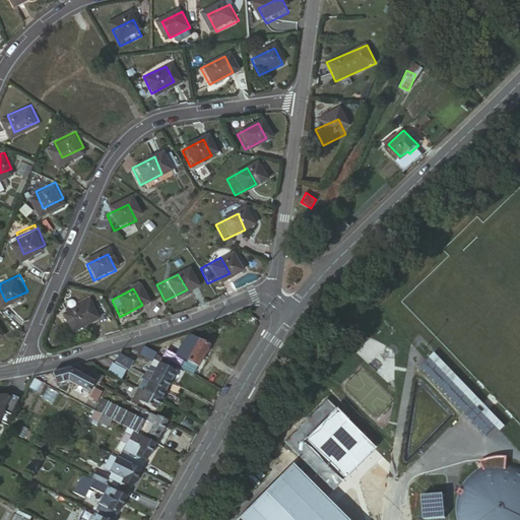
[(91,304),(66,317),(74,334),(101,322),(91,304)]
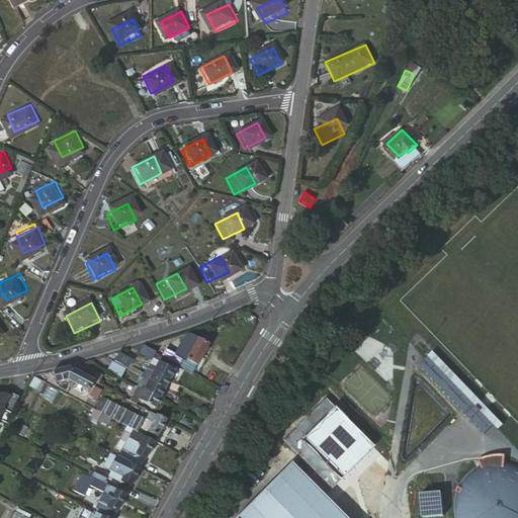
[(189,336),(184,345),(190,348),(187,351),(191,352),(187,359),(197,365),(208,344),(198,339),(197,341),(189,336)]
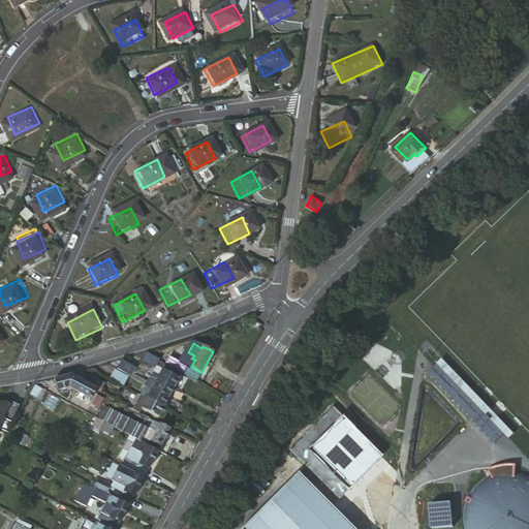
[(147,354),(143,363),(154,367),(157,363),(159,360),(147,354)]
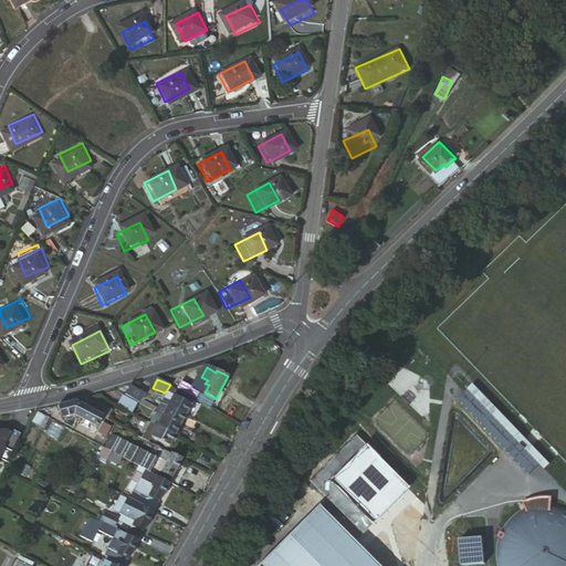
[(532,475),(548,459),(471,383),(454,399),(532,475)]
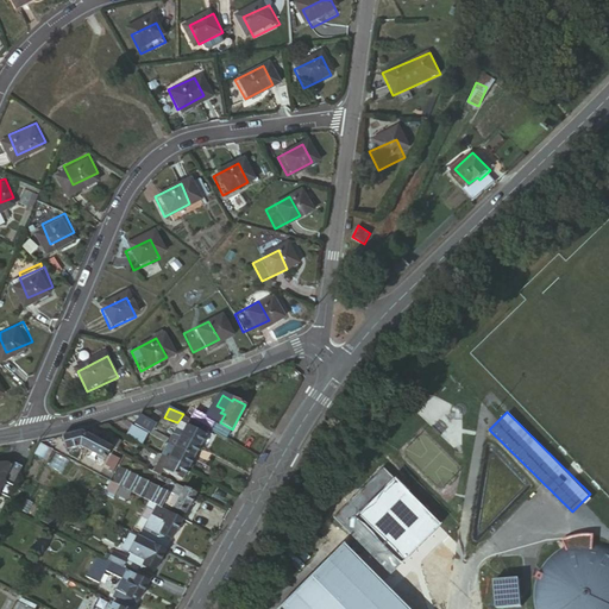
[(152,420),(142,414),(136,425),(148,431),(150,426),(152,420)]
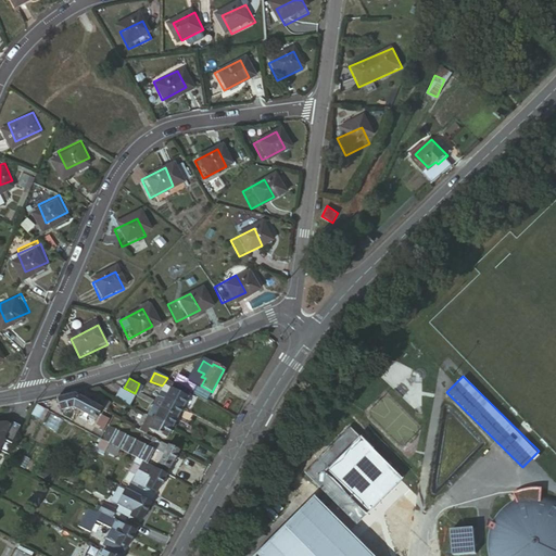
[(164,387),(174,392),(174,391),(176,387),(165,381),(162,386),(164,387)]
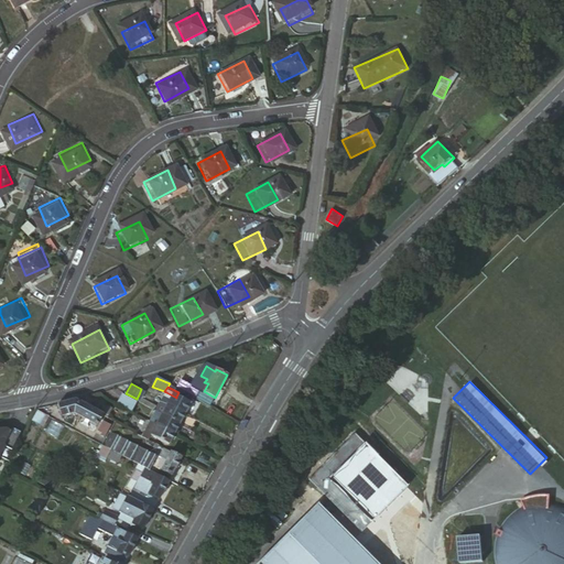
[(136,400),(121,392),(117,401),(131,410),(136,400)]
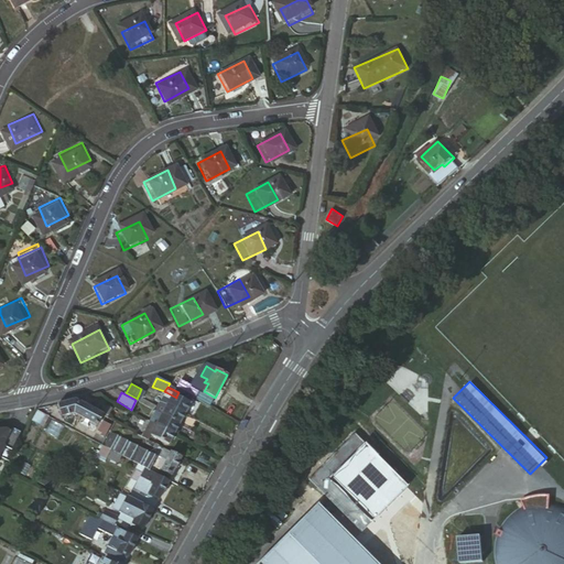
[(166,392),(162,400),(172,405),(176,398),(166,392)]
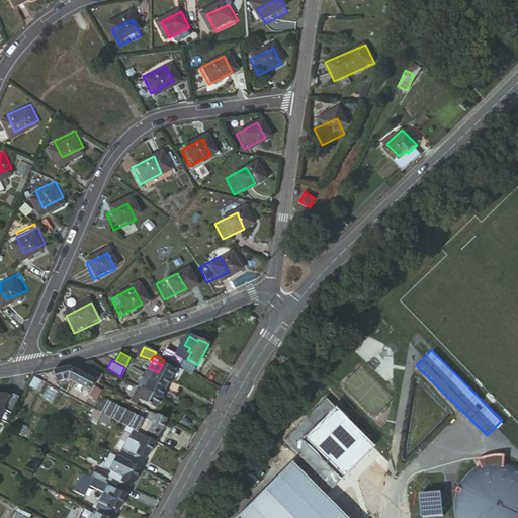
[(162,364),(175,371),(177,367),(164,360),(162,364)]
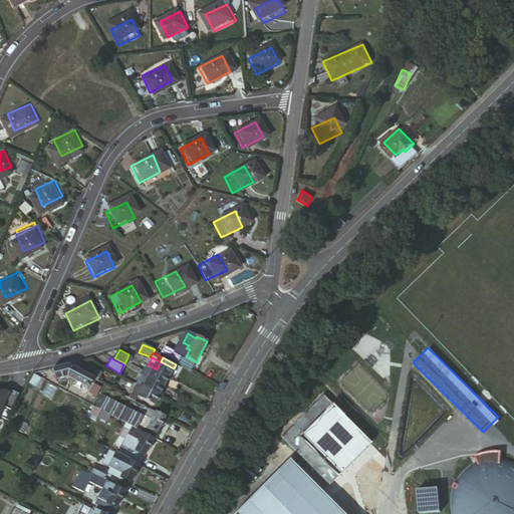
[(124,363),(123,364),(140,373),(144,367),(126,359),(124,363)]
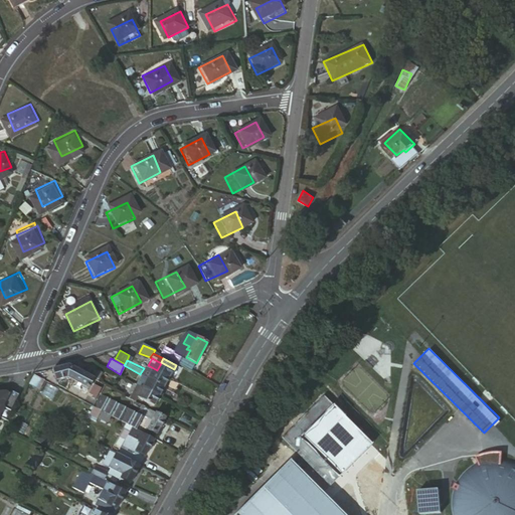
[(157,370),(169,377),(174,369),(161,362),(161,363),(157,370)]
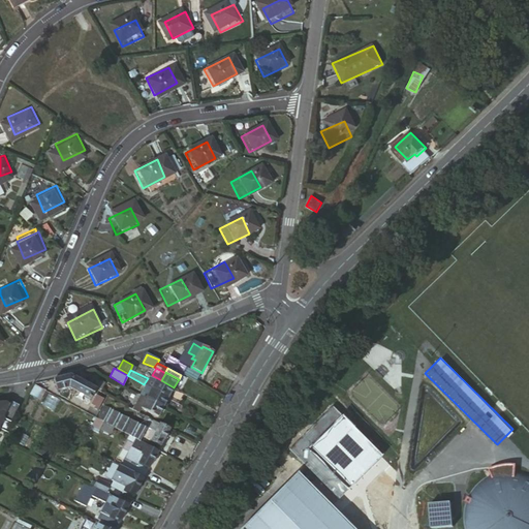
[(71,374),(55,379),(58,392),(71,389),(91,399),(97,389),(71,374)]
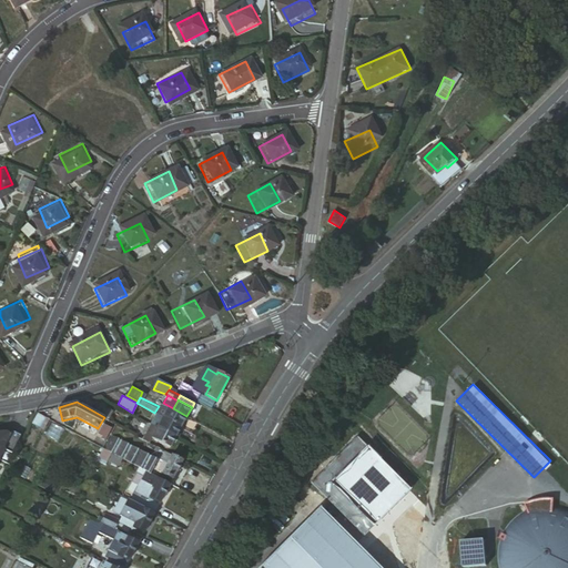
[(158,414),(166,418),(173,408),(163,403),(158,414)]
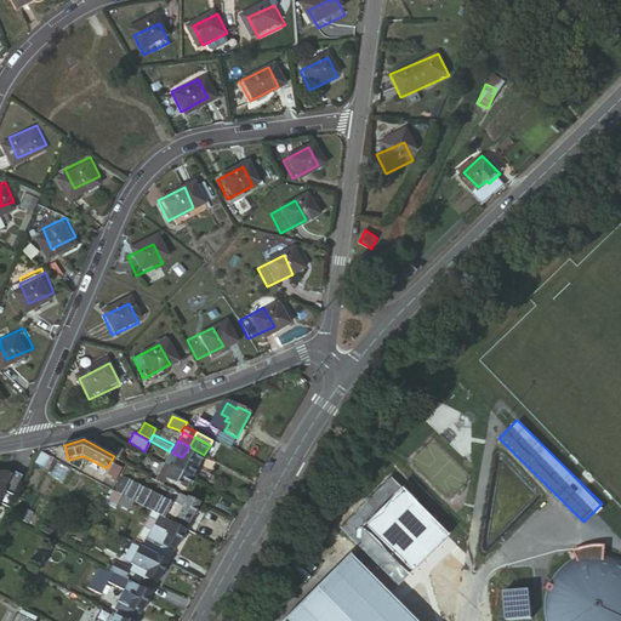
[(113,445),(109,451),(120,457),(124,450),(113,445)]
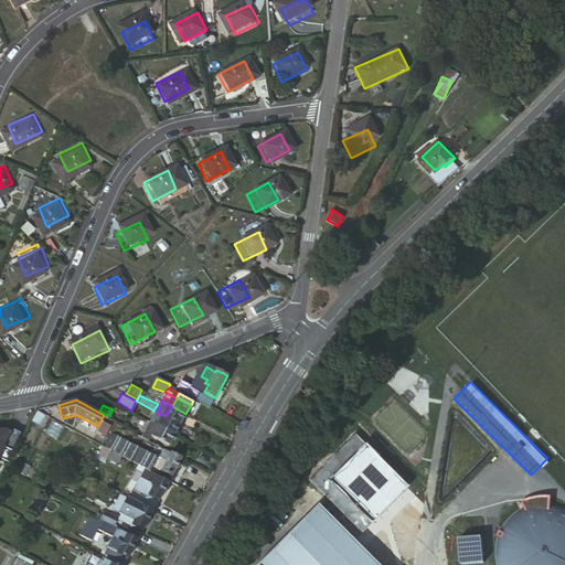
[(166,416),(180,424),(185,414),(172,406),(166,416)]
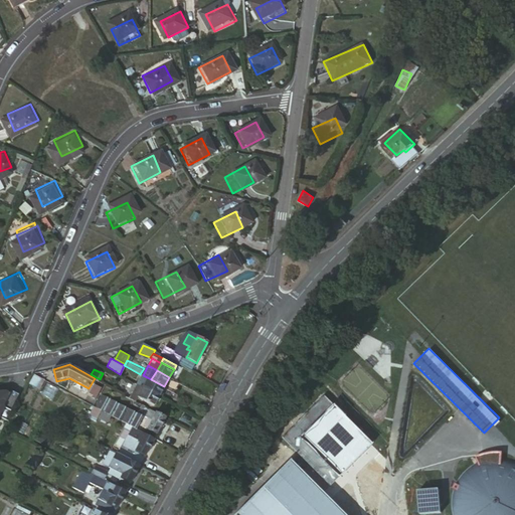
[(45,371),(34,374),(34,375),(41,379),(44,381),(45,371)]
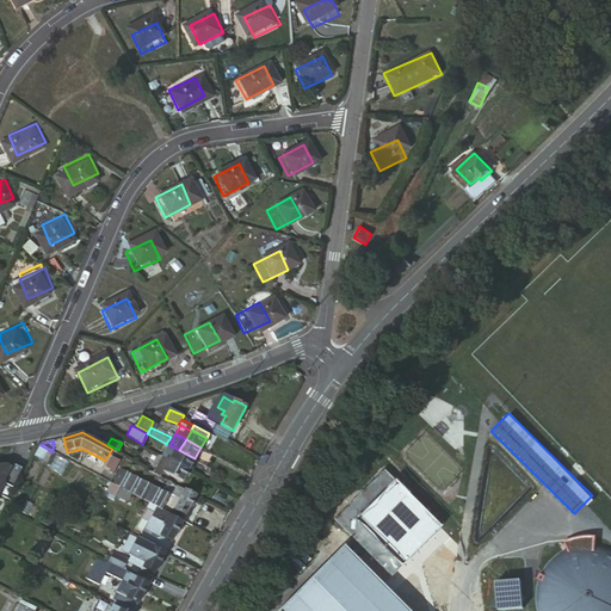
[(173,462),(189,470),(195,458),(179,450),(170,445),(168,444),(162,457),(173,462)]
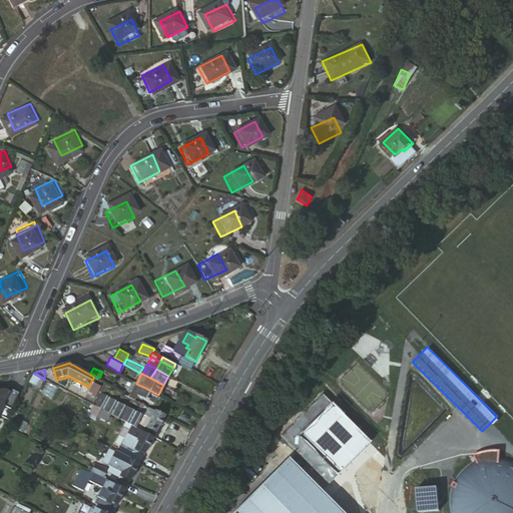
[(41,378),(34,374),(30,383),(36,387),(41,378)]
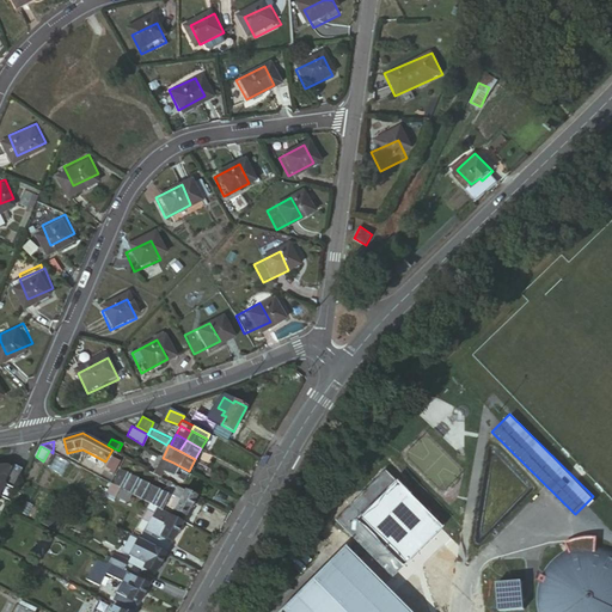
[(112,456),(106,466),(111,467),(110,471),(114,473),(121,460),(112,456)]
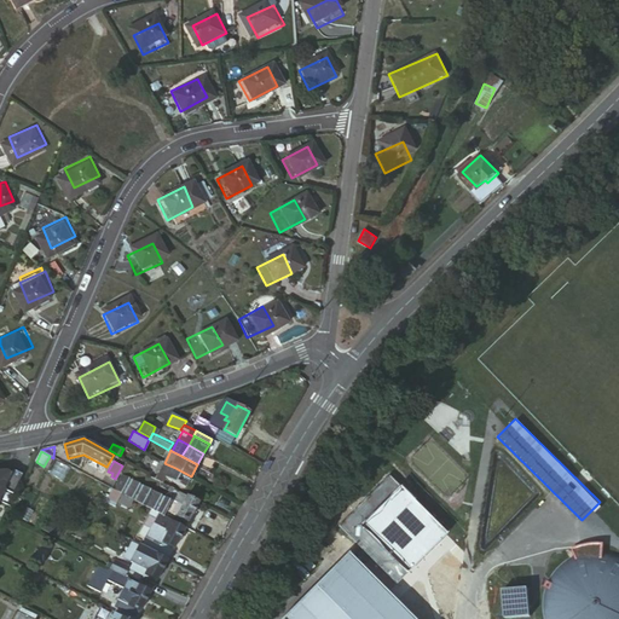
[(185,487),(191,476),(175,468),(165,463),(157,478),(163,481),(165,478),(185,487)]
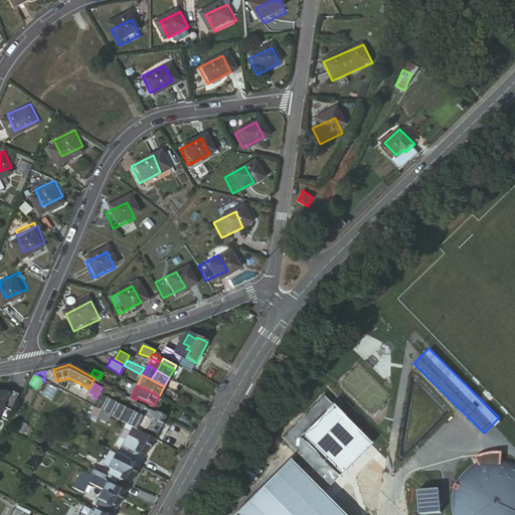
[(0,391),(0,415),(5,407),(12,411),(21,395),(13,391),(12,394),(7,391),(0,391)]
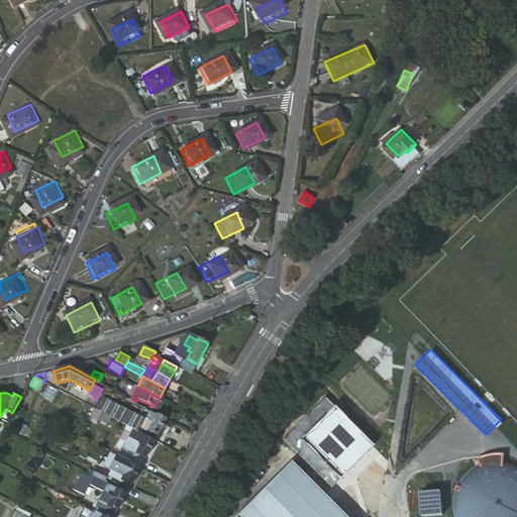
[(103,396),(96,409),(114,419),(134,430),(136,430),(143,417),(131,411),(120,405),(103,396)]
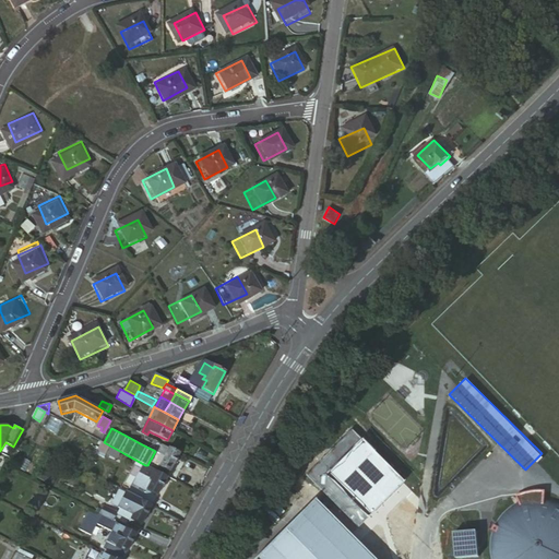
[(135,428),(130,438),(142,444),(147,435),(142,431),(135,428)]
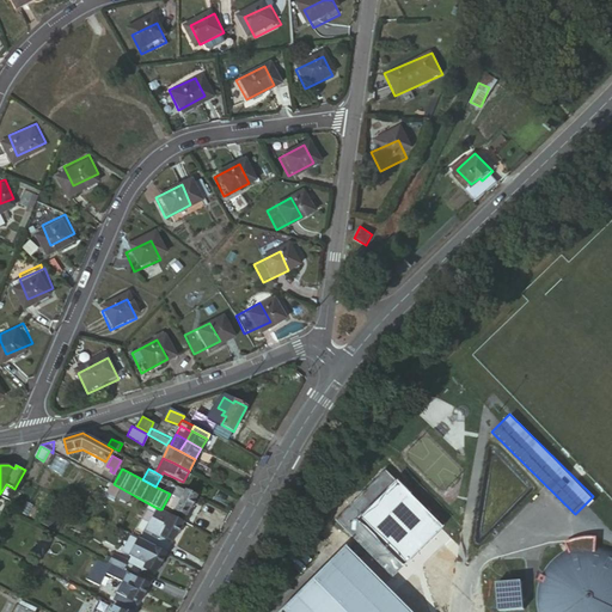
[(135,496),(114,484),(110,491),(130,503),(135,496)]
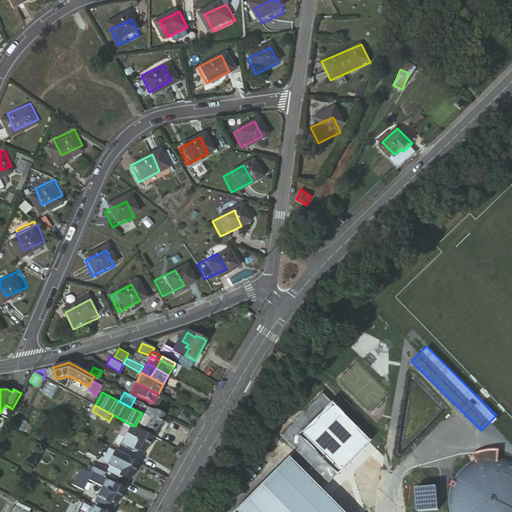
[(145,432),(153,436),(164,415),(150,407),(146,415),(152,418),(145,432)]
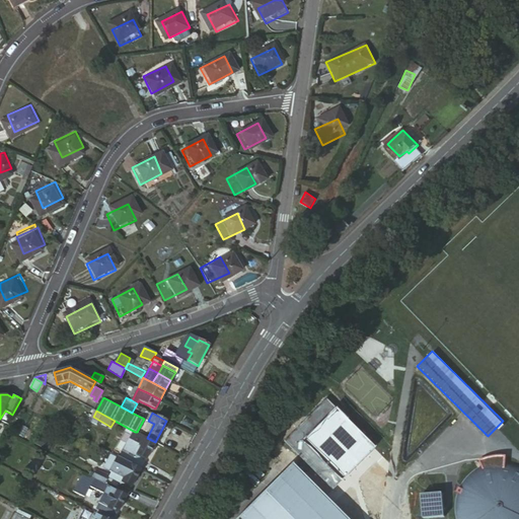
[(461,432),(470,444),(480,437),(471,424),(461,432)]
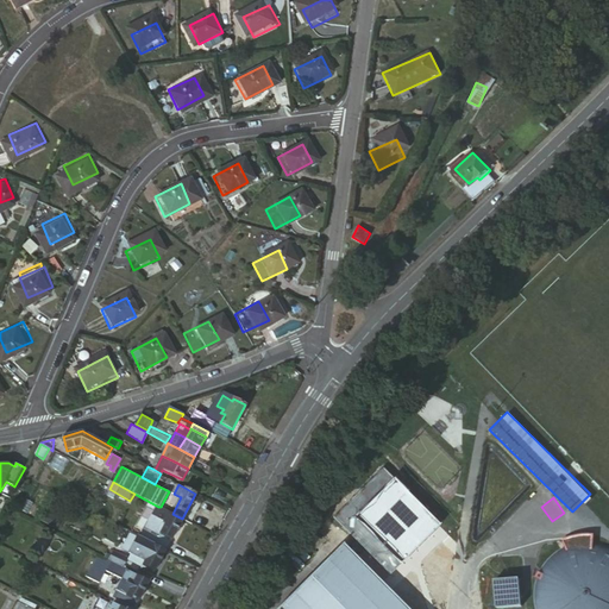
[(161,510),(162,508),(161,507),(158,507),(146,527),(159,533),(165,525),(156,520),(161,510)]
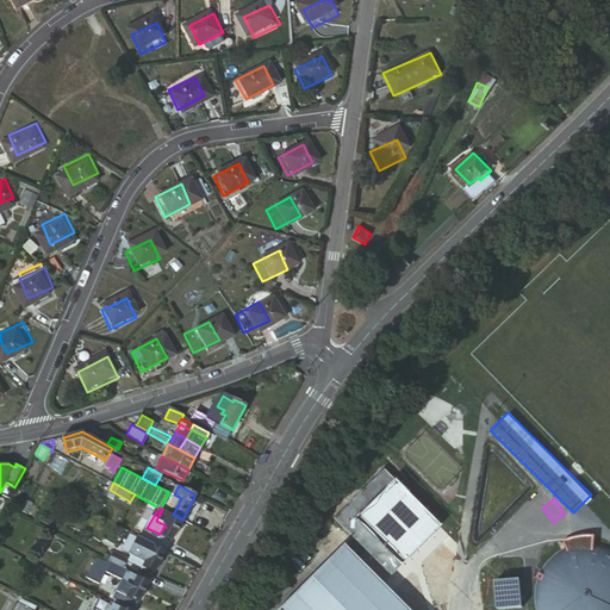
[(181,522),(161,511),(156,521),(166,526),(160,534),(172,540),(181,522)]
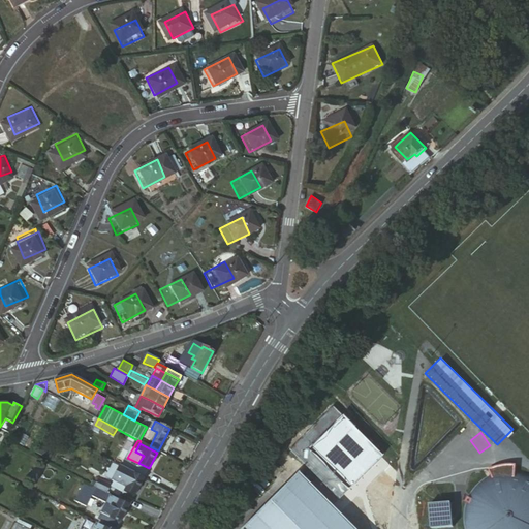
[(113,480),(117,483),(114,487),(117,489),(116,491),(132,500),(144,480),(133,475),(134,473),(120,466),(113,480)]
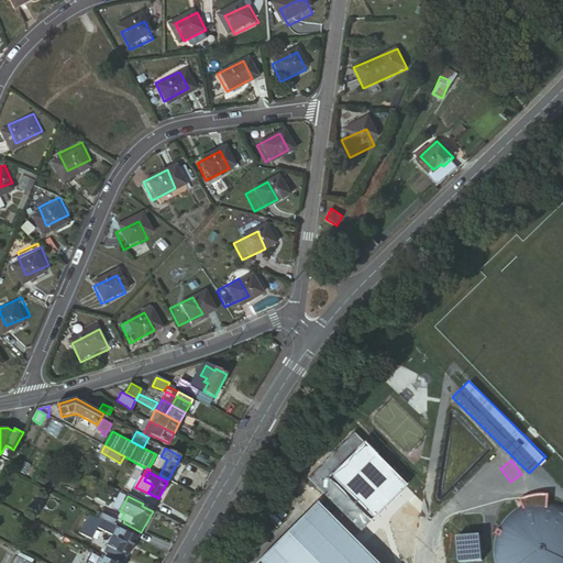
[(383,562),(318,498),(253,562),(383,562)]
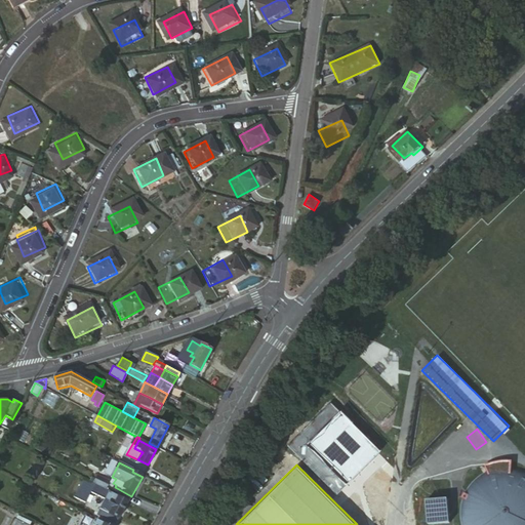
[(93,482),(96,483),(104,487),(107,480),(97,475),(93,482)]
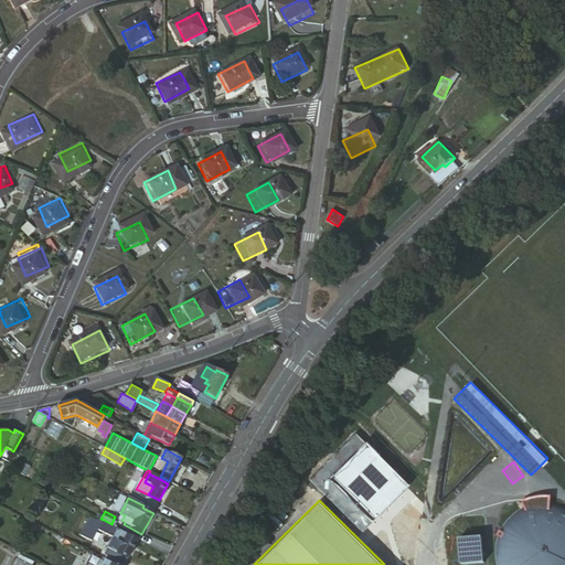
[(125,564),(139,539),(112,524),(104,520),(99,530),(117,540),(112,550),(113,550),(109,556),(125,564)]
